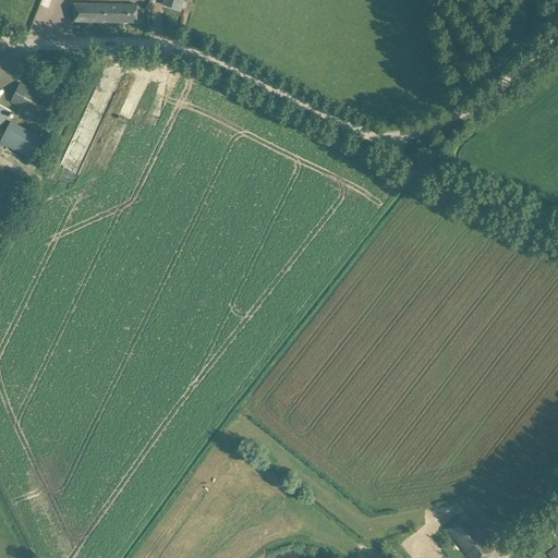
[(181,10),(183,0),(165,0),(164,4),(181,10)]
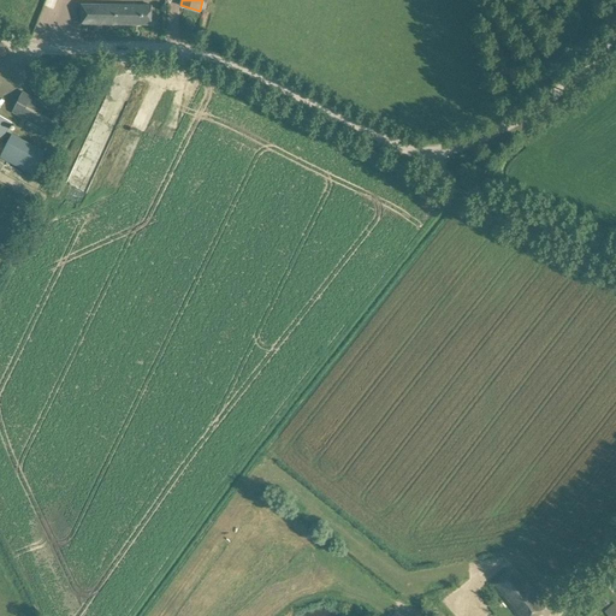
[(152,5),(82,5),(82,24),(152,24),(152,5)]
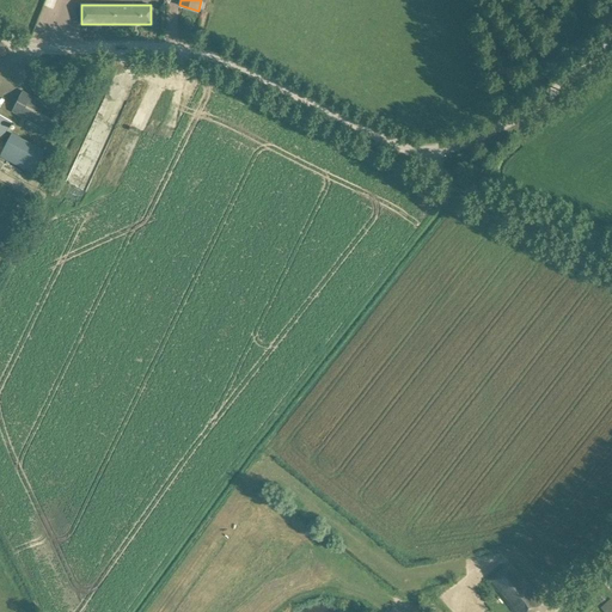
[(23,91),(12,111),(49,130),(60,111),(23,91)]
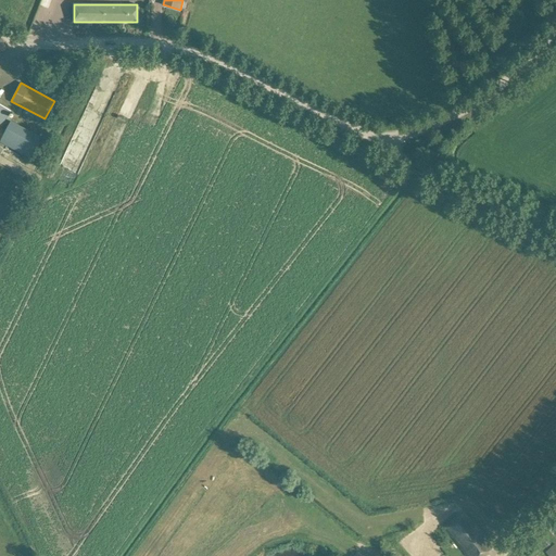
[(2,135),(0,134),(0,126),(10,111),(0,104),(0,142),(30,160),(42,137),(10,121),(2,135)]
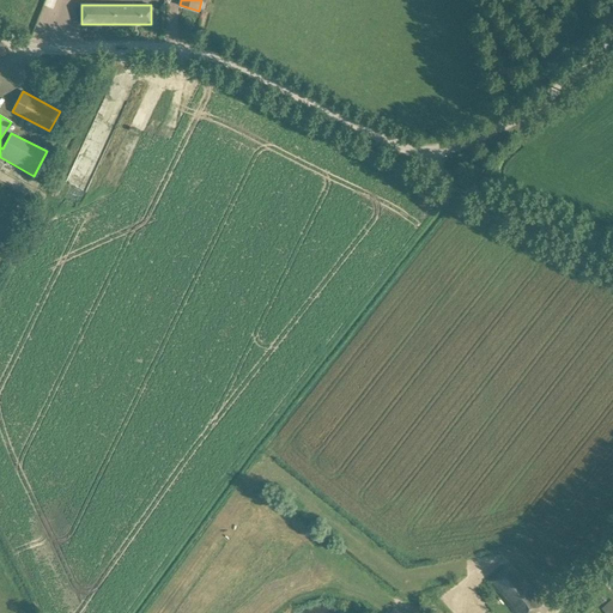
[(474,173),(483,177),(486,171),(477,167),(475,169),(474,173)]
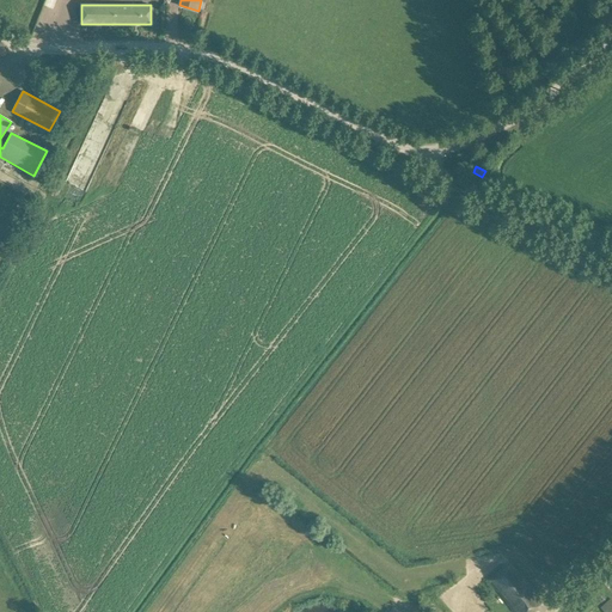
[(531,611),(543,603),(510,565),(490,585),(513,611),(531,611)]
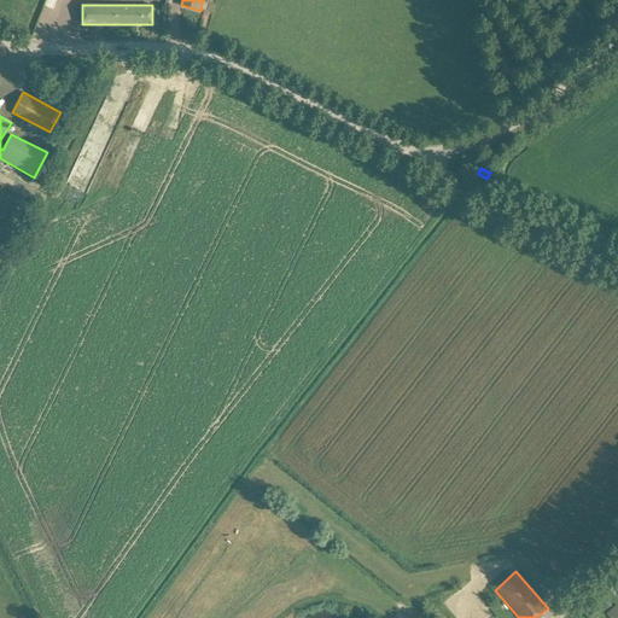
[(398,601),(392,617),(412,617),(417,607),(398,601)]
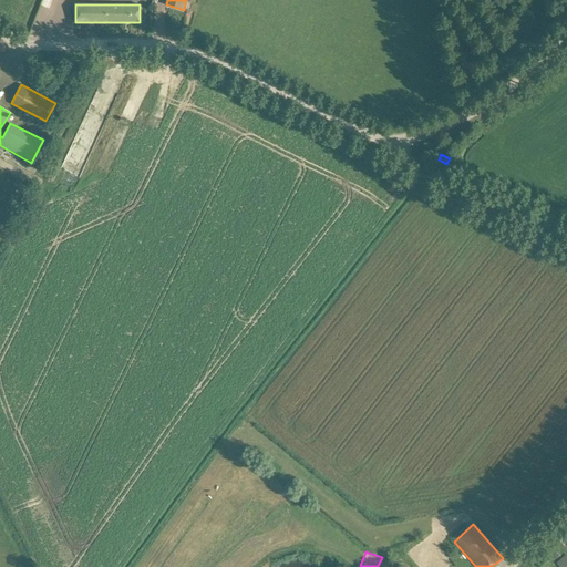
[(566,566),(566,555),(566,554),(556,562),(560,566),(566,566)]
